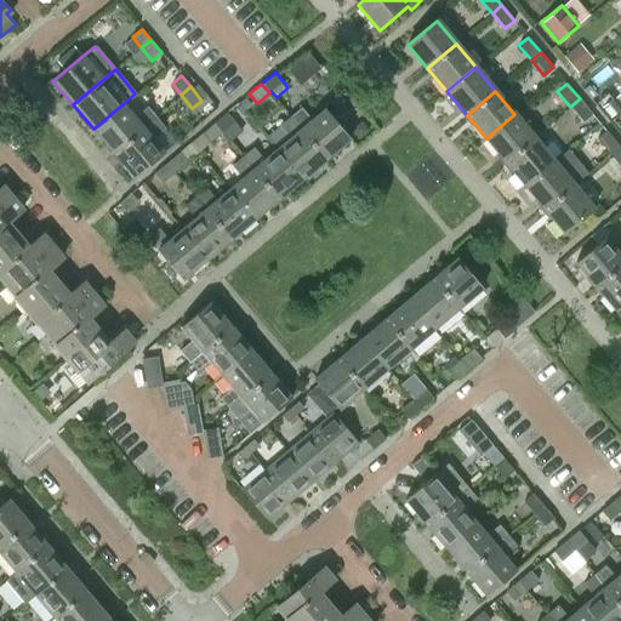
[(593,114),(580,98),(570,107),(584,123),(593,114)]
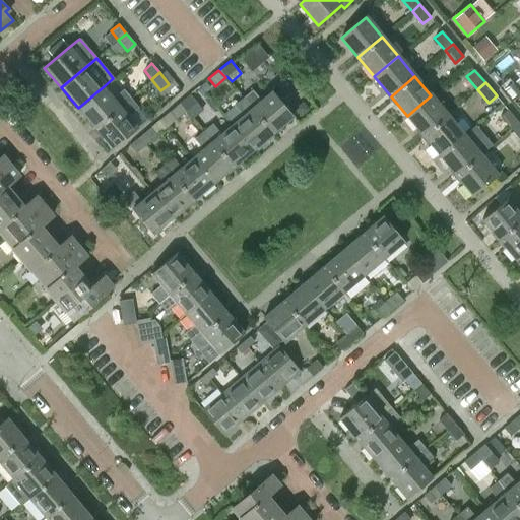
[(104,86),(78,108),(94,128),(130,99),(123,89),(113,98),(104,86)]
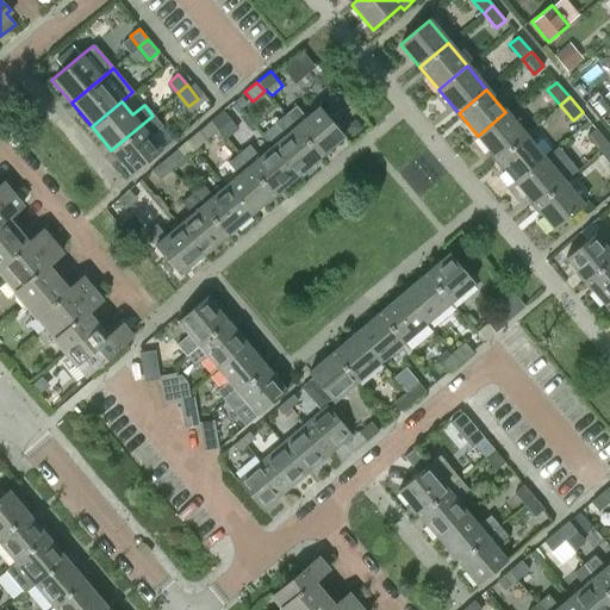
[(285,116),(319,157),(343,137),(318,107),(306,118),(296,106),(285,116)]
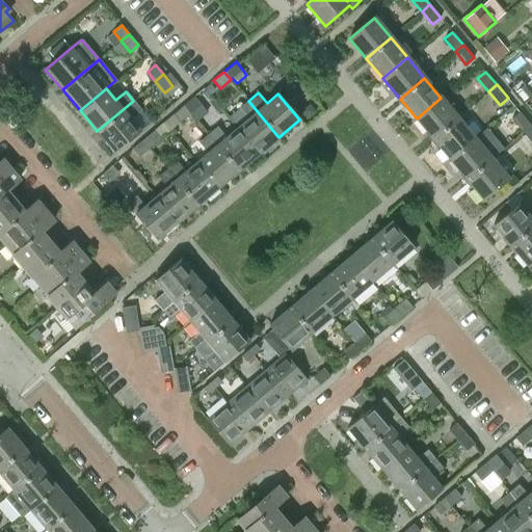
[(193,97),(183,105),(190,113),(201,104),(193,97)]
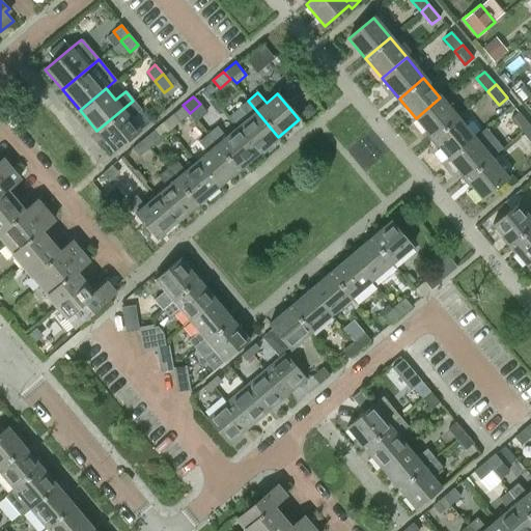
[(440,98),(416,118),(432,138),(456,117),(440,98)]
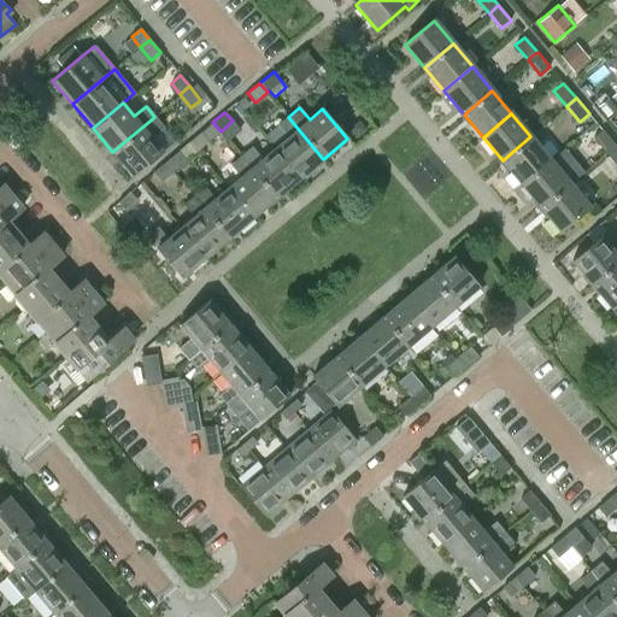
[(154,117),(112,152),(133,176),(148,163),(164,151),(152,137),(164,128),(154,117)]
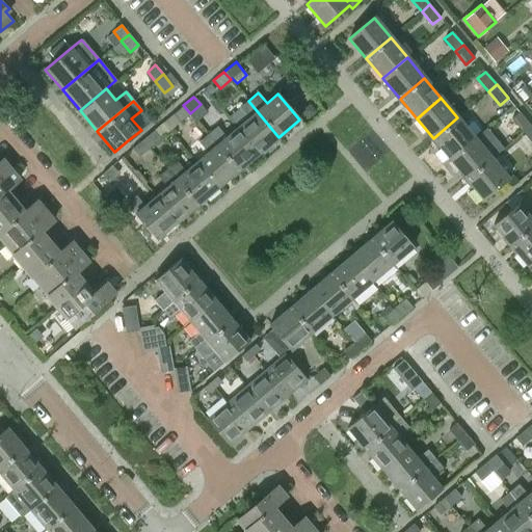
[(248,118),(236,129),(258,154),(278,137),(248,101),(239,107),(248,118)]
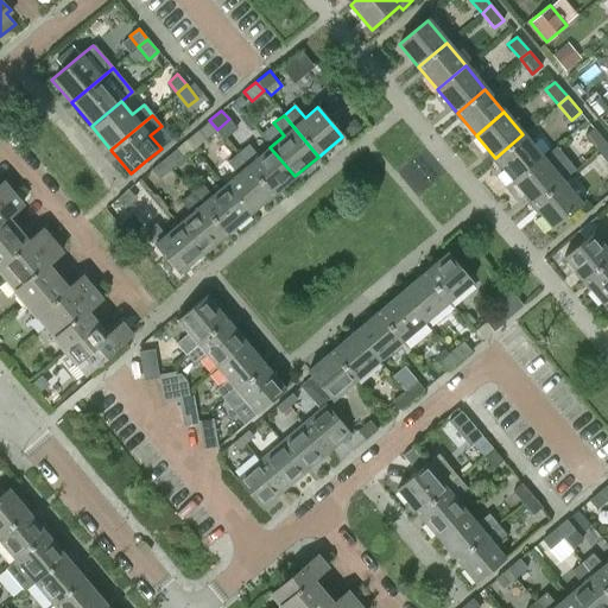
[(209,120),(198,131),(206,139),(217,130),(209,120)]
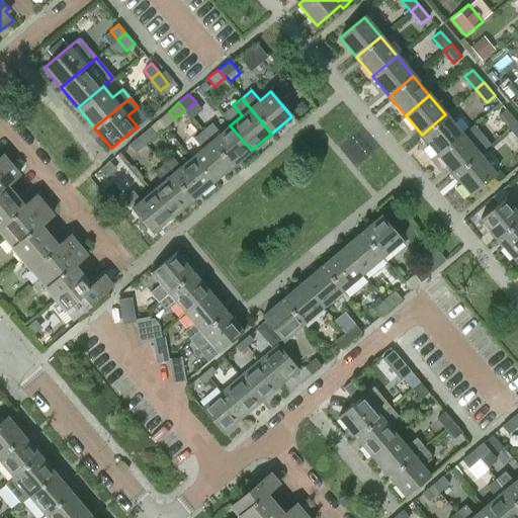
[(498,115),(508,128),(516,121),(506,108),(498,115)]
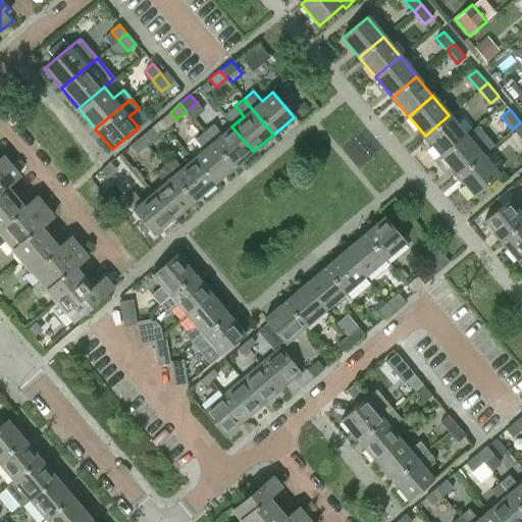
[(449,115),(425,136),(441,156),(466,136),(449,115)]
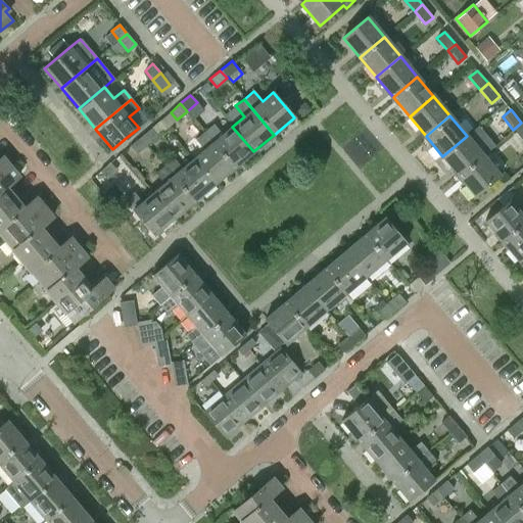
[(522,125),(521,123),(513,130),(522,140),(522,125)]
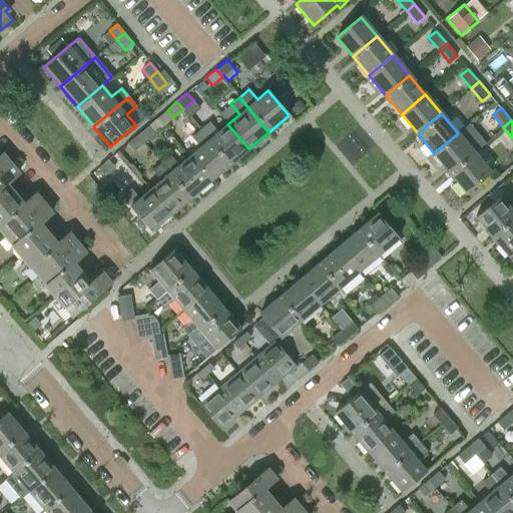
[(200,130),(229,164),(248,148),(227,124),(217,132),(209,122),(200,130)]
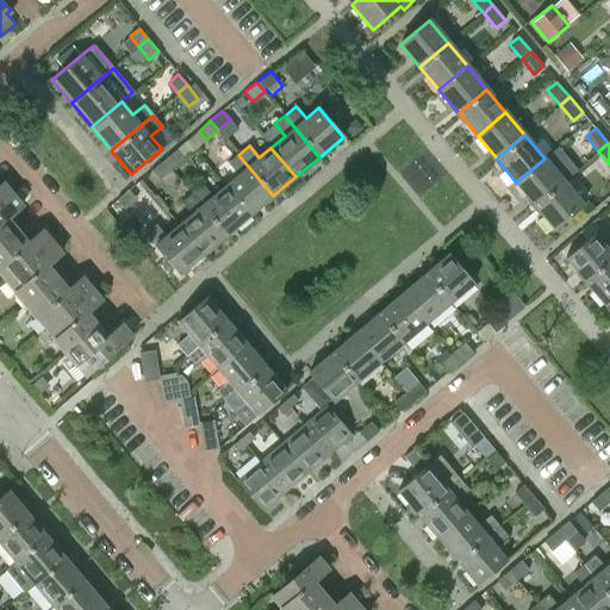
[(176,150),(153,170),(160,180),(184,160),(176,150)]
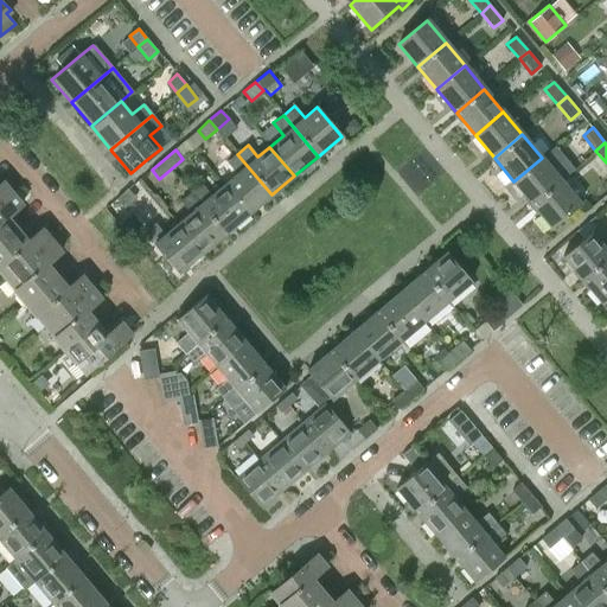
[(237,174),(223,186),(248,215),(272,195),(237,154),(227,163),(237,174)]
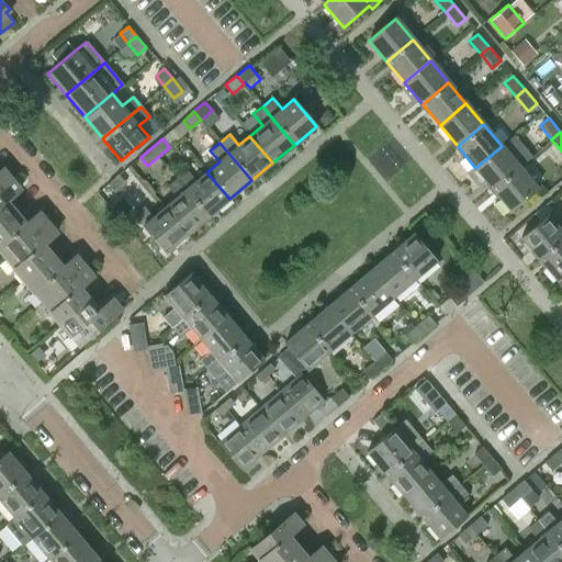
[(538,190),(502,146),(475,168),(512,211),(538,190)]
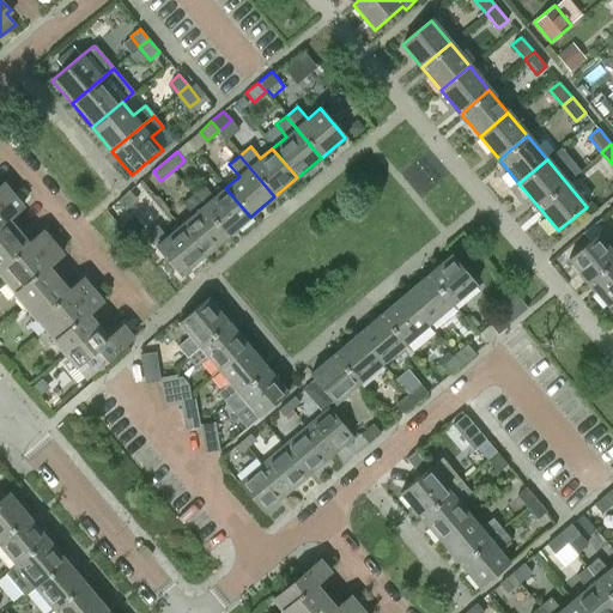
[(0,205),(11,195),(1,184),(0,184),(0,205)]
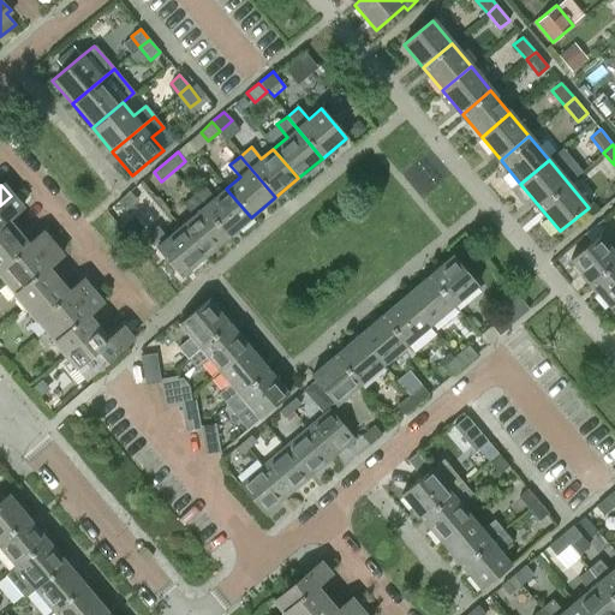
[(192,195),(228,237),(251,218),(226,189),(214,198),(203,186),(192,195)]
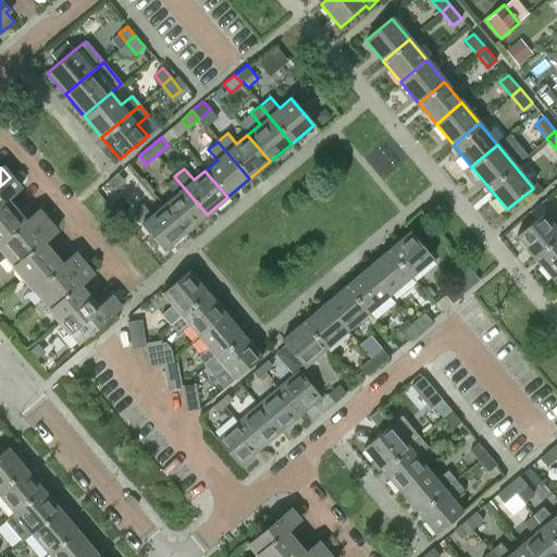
[(118,173),(107,183),(113,190),(124,181),(118,173)]
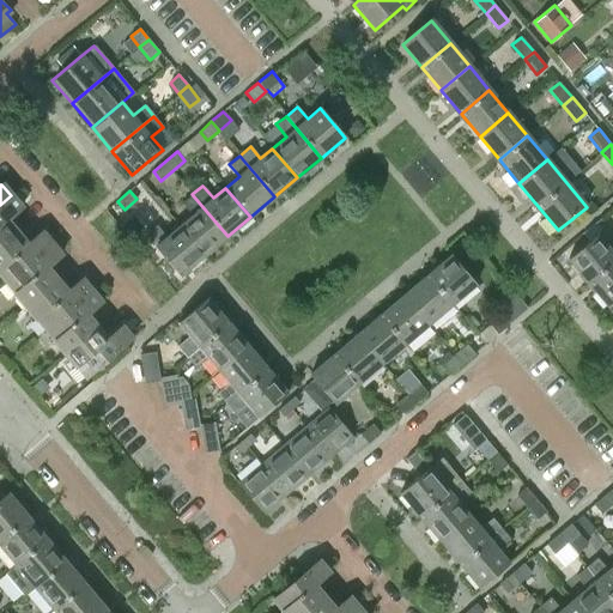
[(192,216),(178,226),(204,256),(228,236),(192,194),(181,204),(192,216)]
